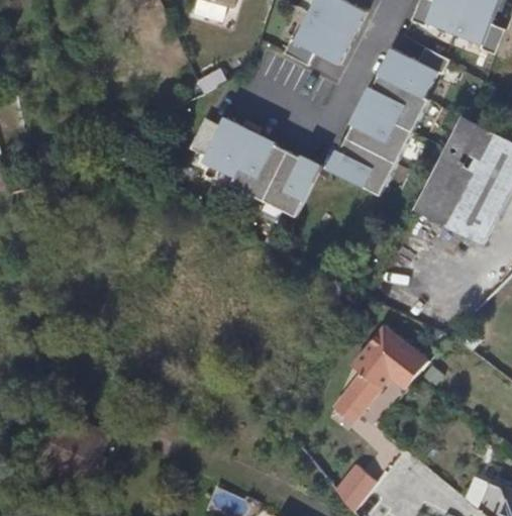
[(204,0),(229,8),(232,0),(204,0)]
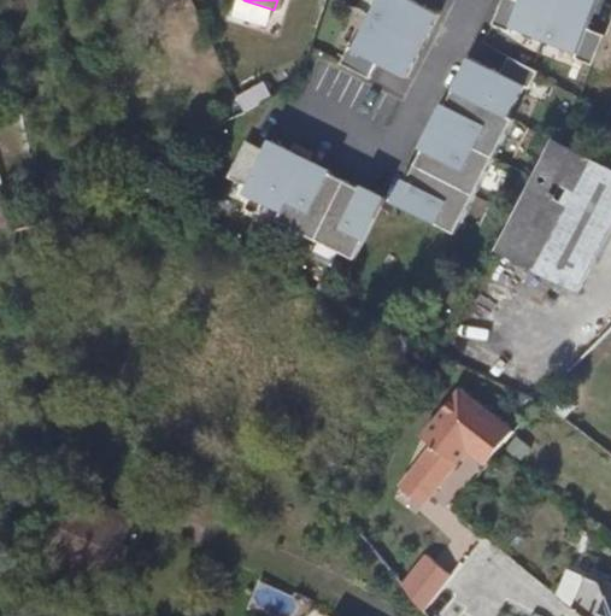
[(310,35),(321,0),(313,0),(303,33),(310,35)]
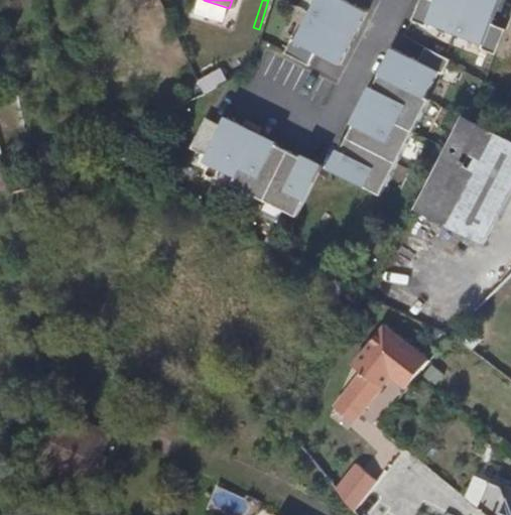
[(314,0),(293,41),(289,39),(285,47),(311,57),(312,53),(338,67),(365,12),(340,0),(314,0)]
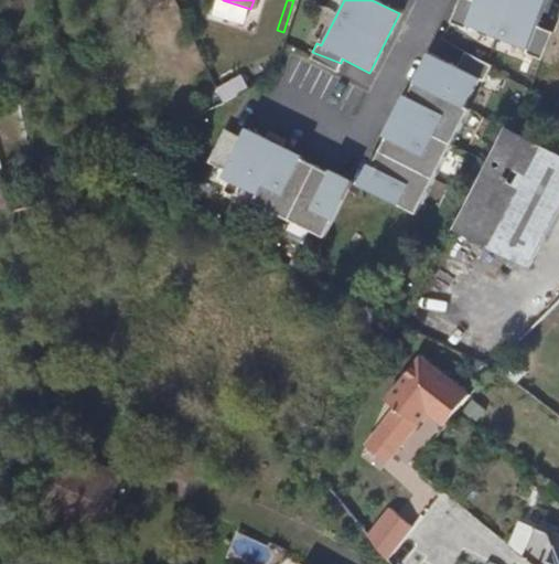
[(534,28),(545,0),(474,0),(473,2),(468,0),(455,0),(447,23),(462,30),(464,25),(523,50),(522,55),(538,62),(549,34),(534,28)]
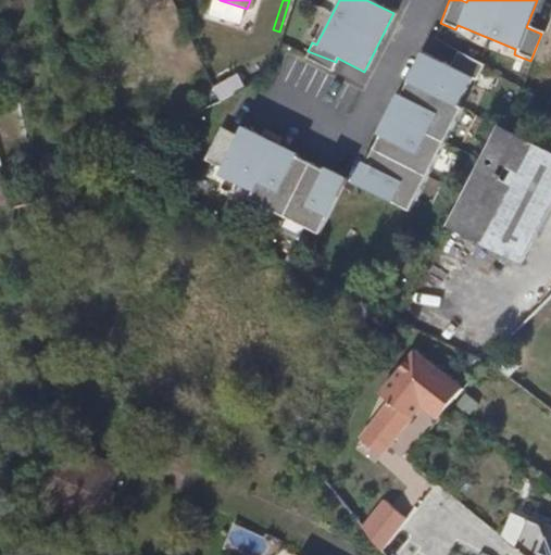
[(329,72),(336,62),(308,51),(303,59),(329,72)]
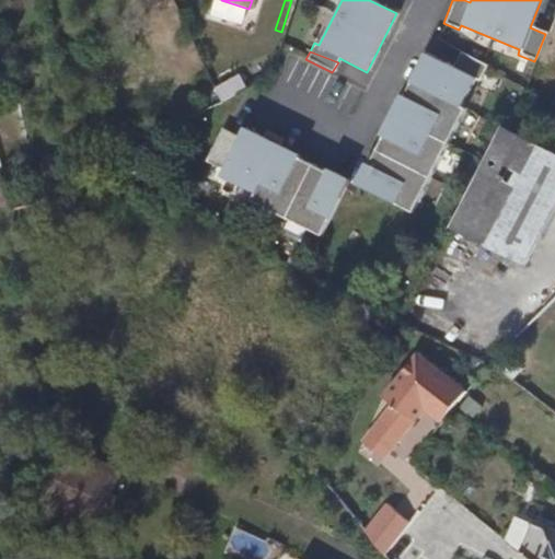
[(451,67),(425,53),(406,88),(463,109),(464,109),(459,107),(472,80),(476,81),(484,66),(459,53),(451,67)]
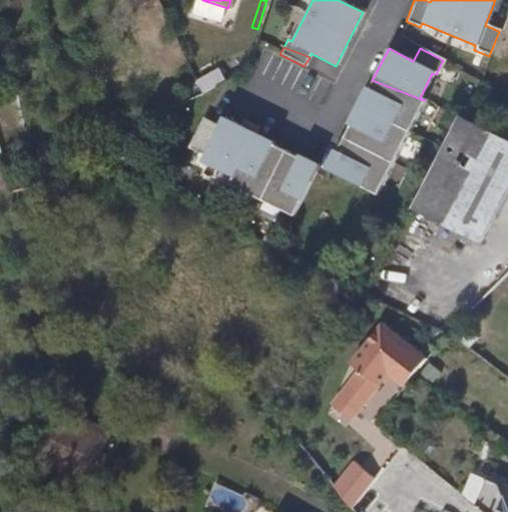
[(218,85),(213,75),(194,84),(200,96),(218,85)]
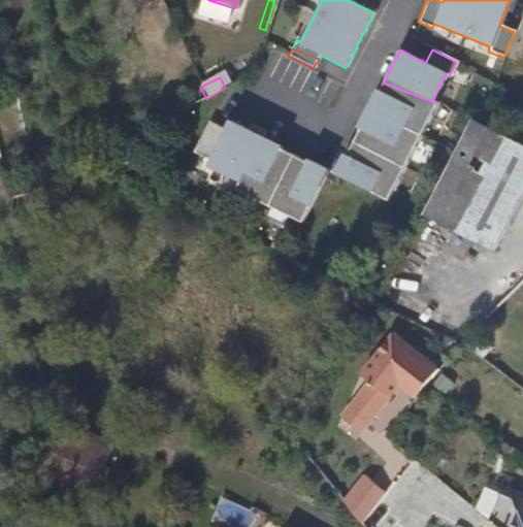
[(436,103),(383,83),(379,92),(383,93),(364,130),(359,128),(345,156),(350,159),(340,176),(386,200),(436,103)]
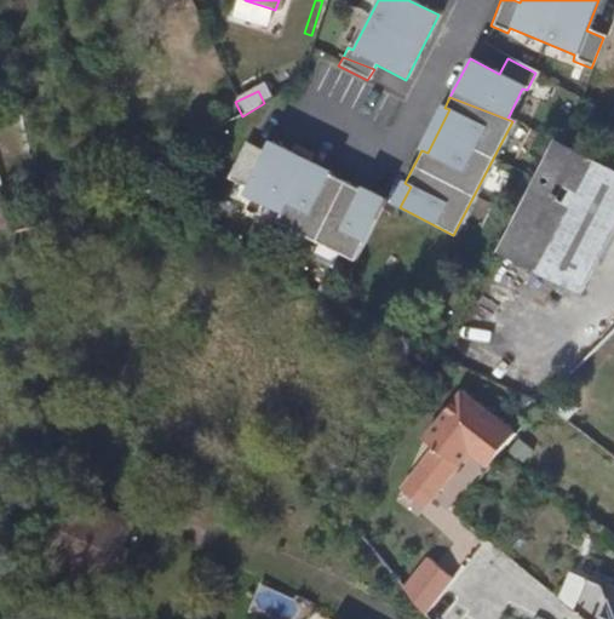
[(293,144),(290,152),(269,141),(264,152),(245,142),(227,178),(245,188),(242,194),(280,213),(276,223),(354,261),(379,207),(357,195),(361,190),(327,173),(325,178),(304,170),(311,154),(293,144)]
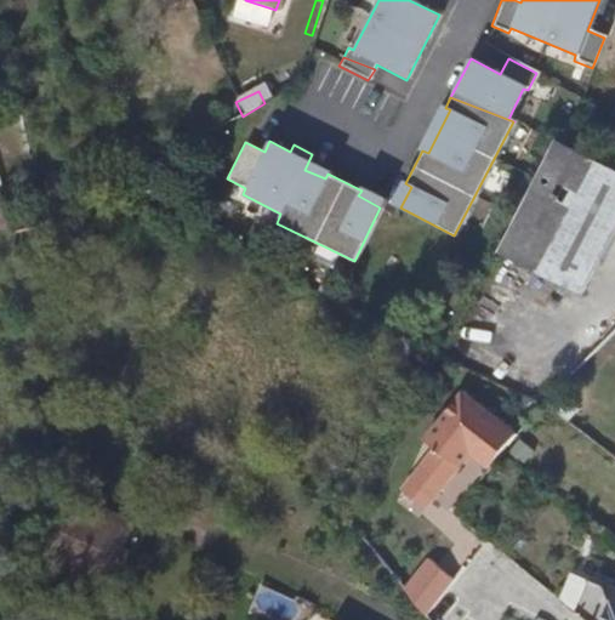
[(614,225),(614,172),(554,141),(500,249),(580,291),(614,227),(614,225)]
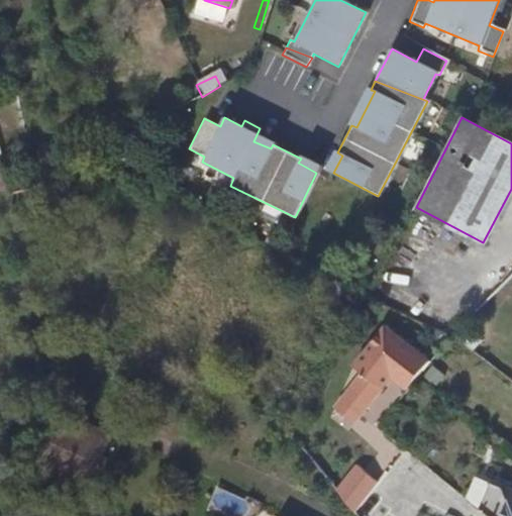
[(402,391),(424,363),(380,328),(349,368),(357,375),(335,403),(354,418),(386,379),(402,391)]
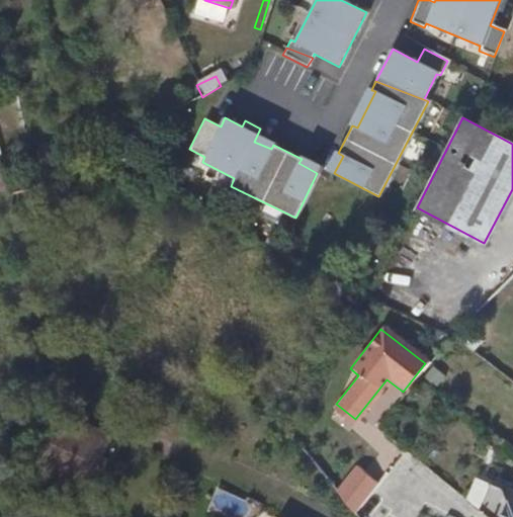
[(355,419),(336,404),(331,410),(351,426),(355,419)]
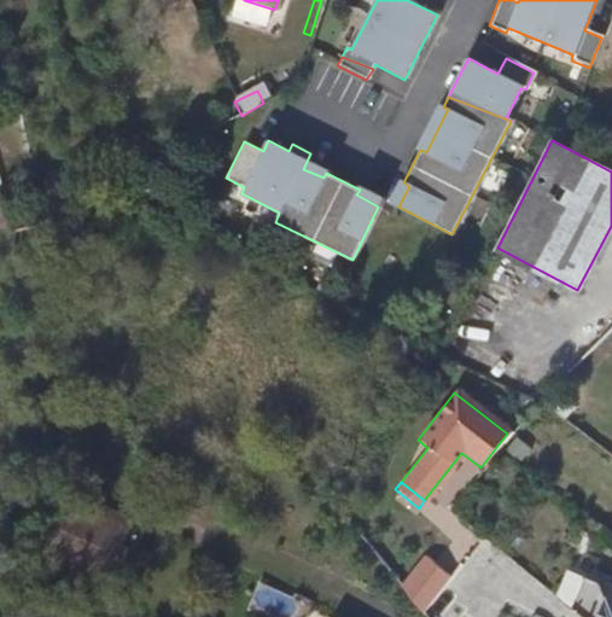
[(73,545),(120,546),(122,505),(74,504),(73,545)]
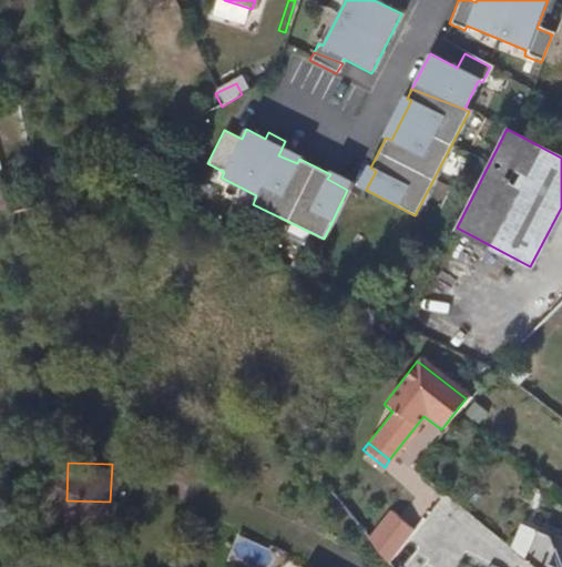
[(361,534),(387,554),(411,524),(386,503),(361,534)]
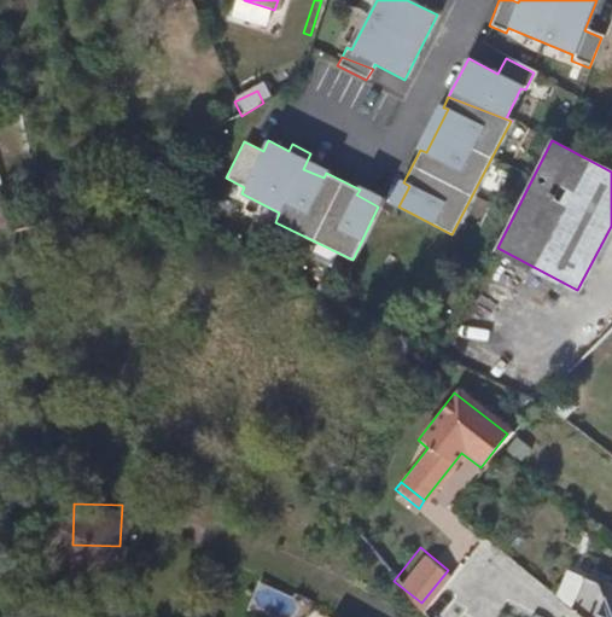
[(611,616),(611,594),(608,603),(607,601),(599,616),(611,616)]
